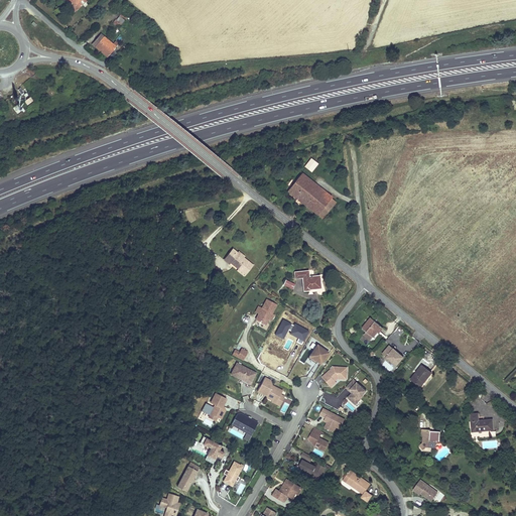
[(127,14),(121,10),(115,18),(121,22),(127,14)]
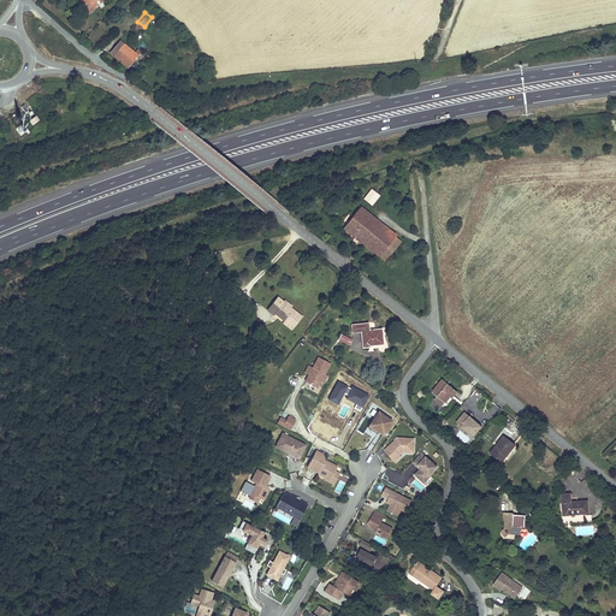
[(138,54),(119,39),(110,53),(129,67),(138,54)]
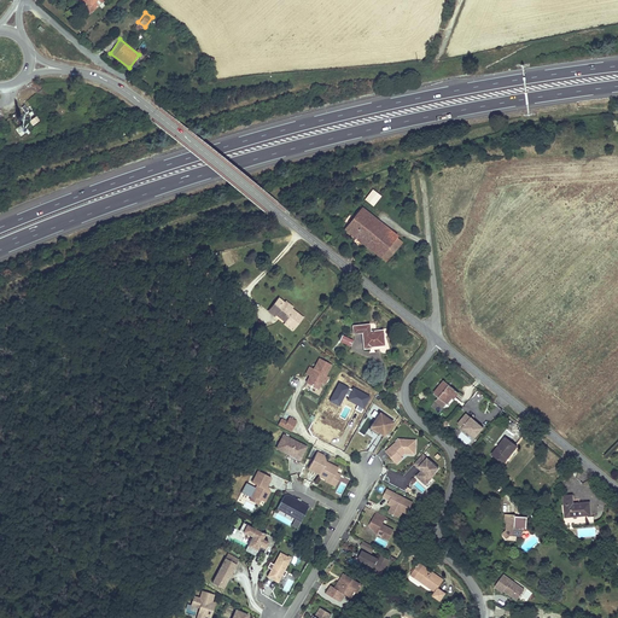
[(33,126),(41,120),(38,115),(29,121),(33,126)]
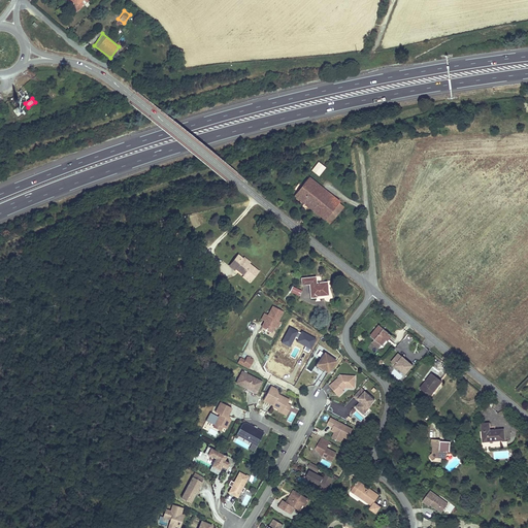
[(322,173),(316,168),(311,173),(318,178),(322,173)]
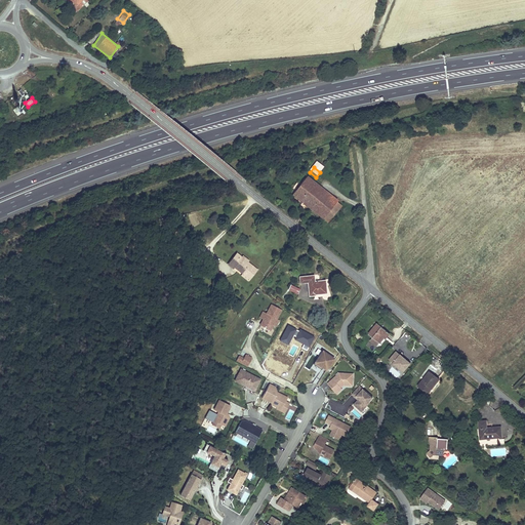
[(324,206),(307,193),(314,184),(307,178),(293,196),(324,220),(337,204),(338,203),(331,197),(324,206)]
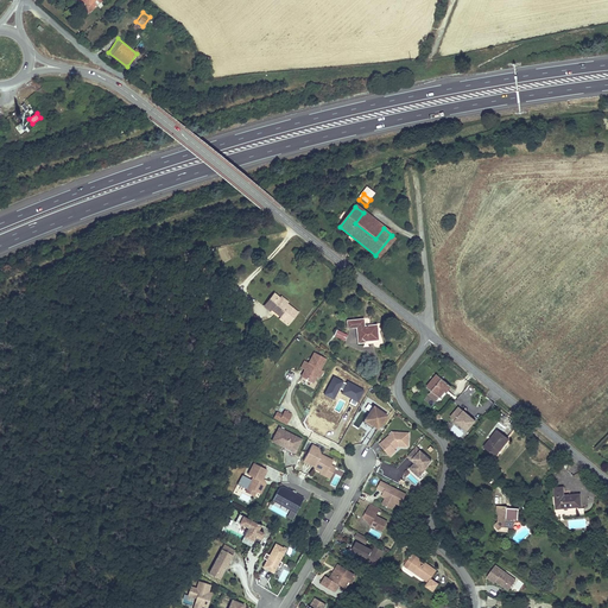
[(384,228),(363,213),(355,223),(375,239),(384,228)]
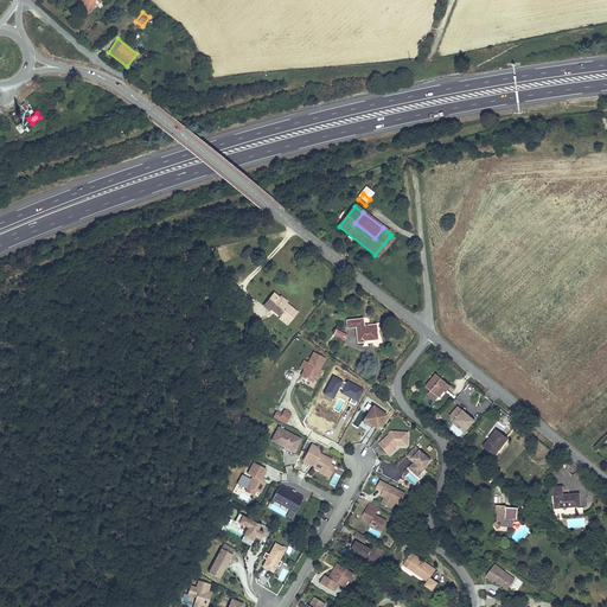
[(390,236),(375,255),(379,259),(395,240),(390,236)]
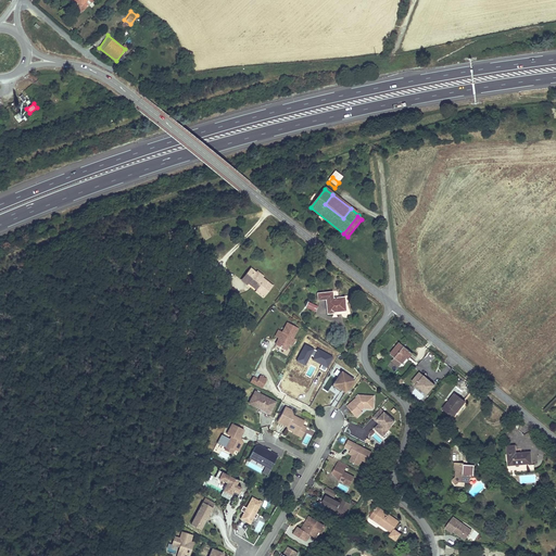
[(251,268),(241,280),(247,285),(248,282),(256,290),(257,288),(266,294),(273,286),(262,277),(261,279),(255,274),(256,273),(251,268)]
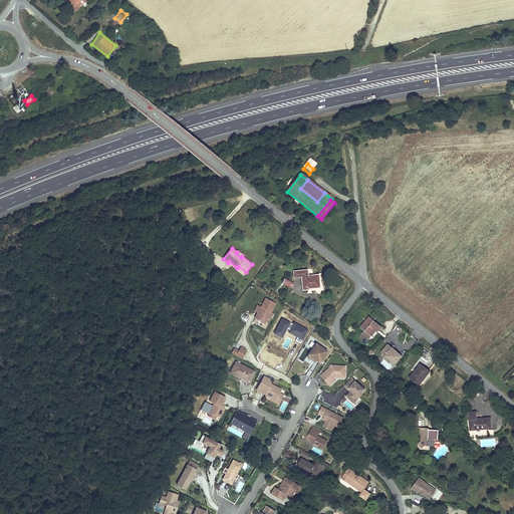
[(308,276),(307,270),(293,271),(294,277),(301,277),(303,290),(308,289),(308,288),(319,287),(318,275),(308,276)]
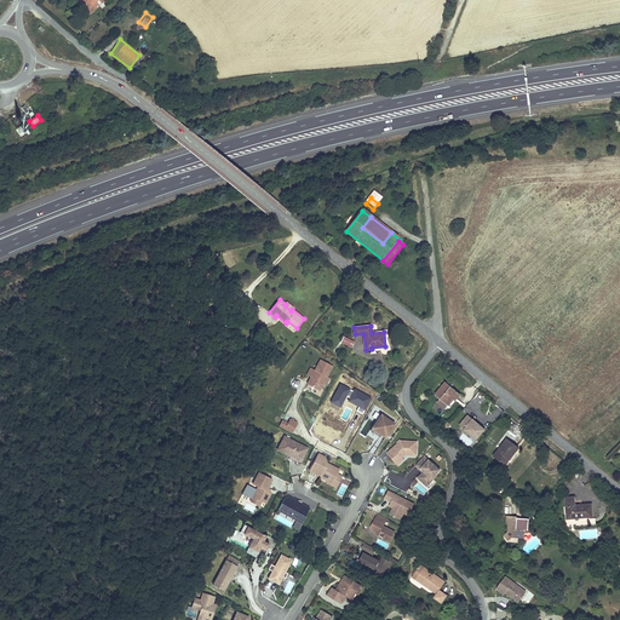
[(310,369),(306,375),(309,375),(311,377),(310,377),(306,384),(319,390),(322,384),(326,385),(329,379),(326,378),(332,367),(320,361),(314,371),(310,369)]
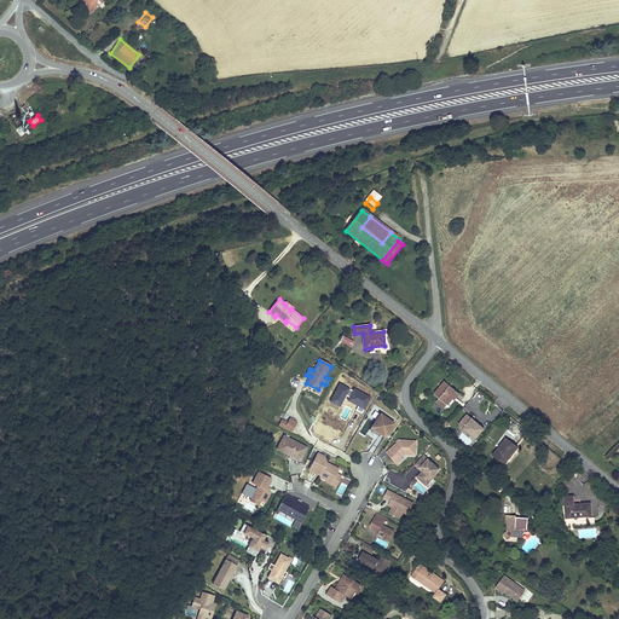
[(460,393),(445,382),(435,394),(440,398),(437,401),(445,408),(452,399),(455,397),(456,398),(460,393)]
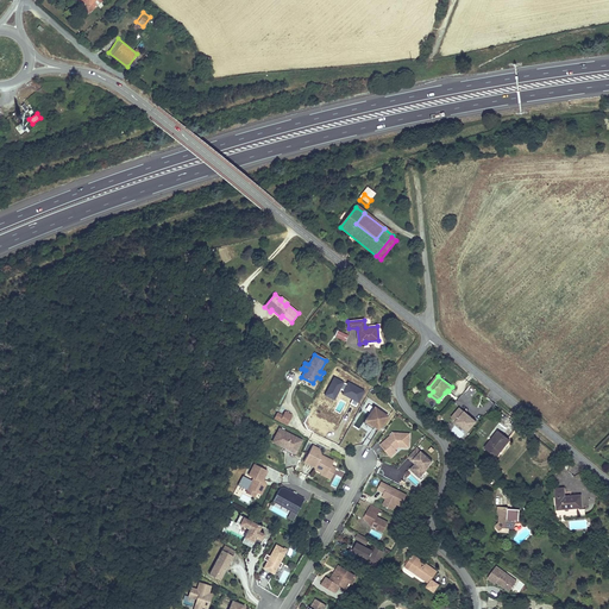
[(369,415),(365,420),(378,429),(388,416),(375,407),(369,415)]
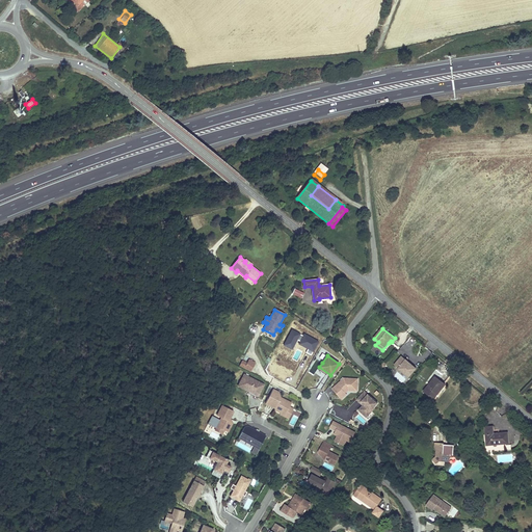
[(417,369),(401,356),(395,365),(408,377),(417,369)]
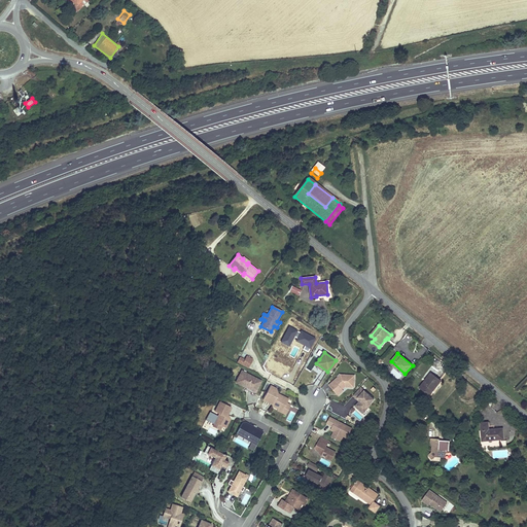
[(240,357),(237,362),(248,369),(253,359),(246,356),(244,359),(240,357)]
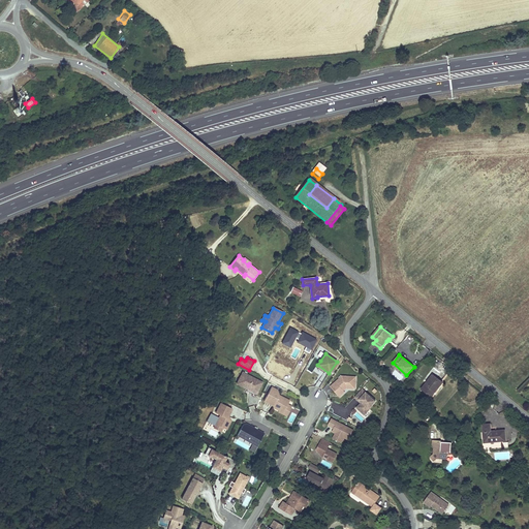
[(243,372),(238,382),(257,392),(262,382),(243,372)]
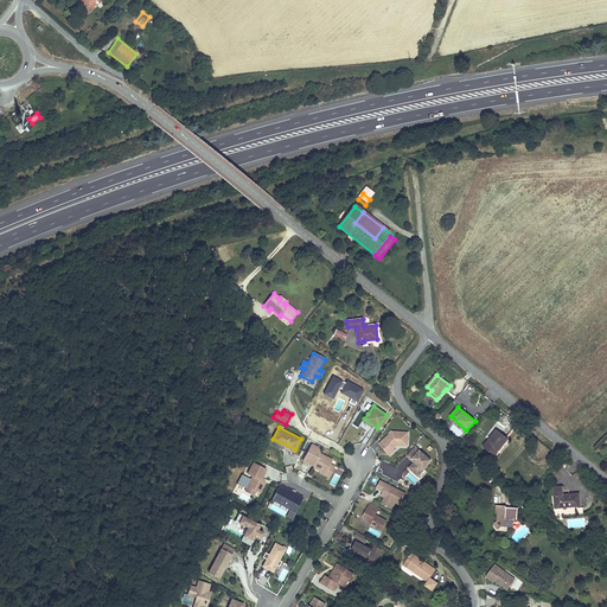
[(497,429),(484,446),(493,454),(505,439),(502,436),(503,435),(497,429)]
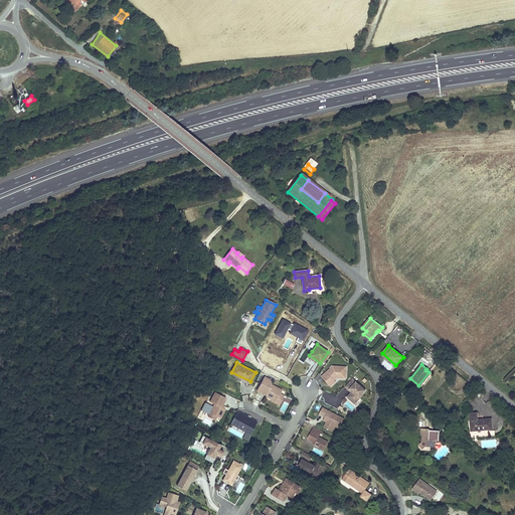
[(322,376),(328,383),(333,378),(334,380),(337,377),(346,378),(346,366),(333,366),(333,368),(331,369),(330,368),(322,376)]
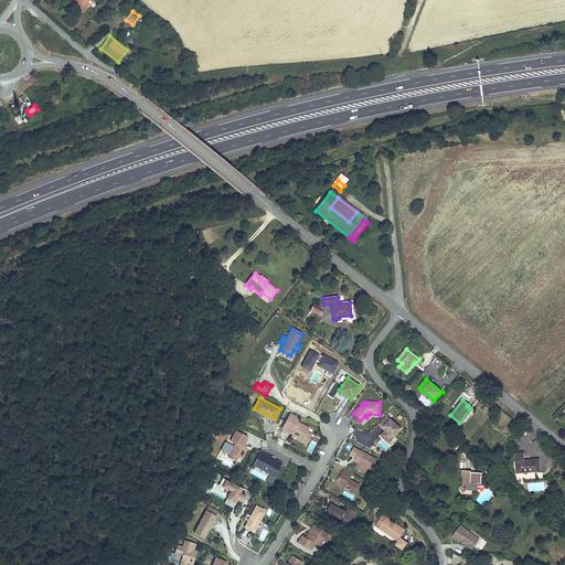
[(273,423),(275,418),(254,408),(253,409),(264,416),(263,417),(273,423)]
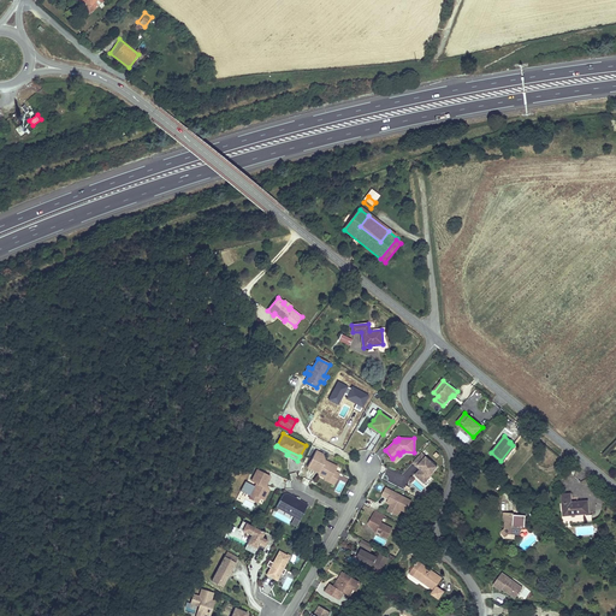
[(514,446),(513,445),(501,461),(502,461),(514,446)]
